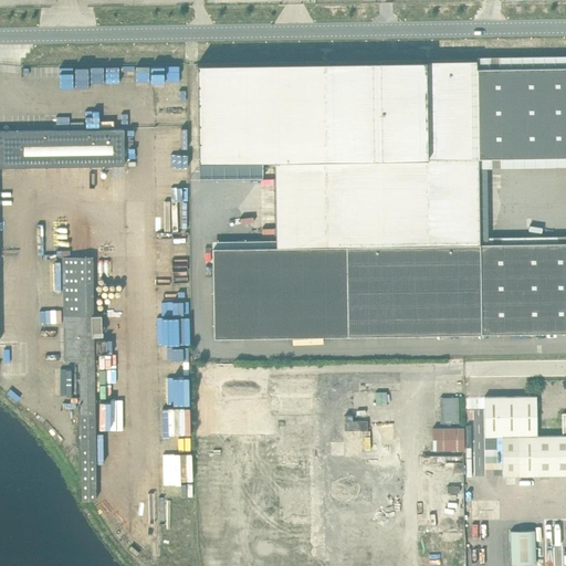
[(479,158),(477,69),(477,60),(197,64),(199,161),(274,160),(276,247),(350,245),(480,243),(479,158)]
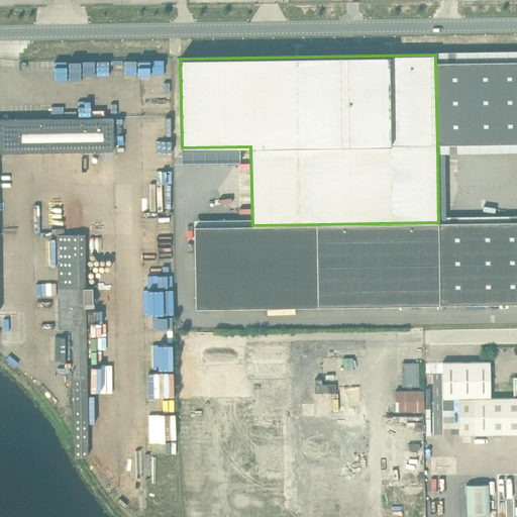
[(516,142),(516,61),(435,63),(437,144),(516,142)]
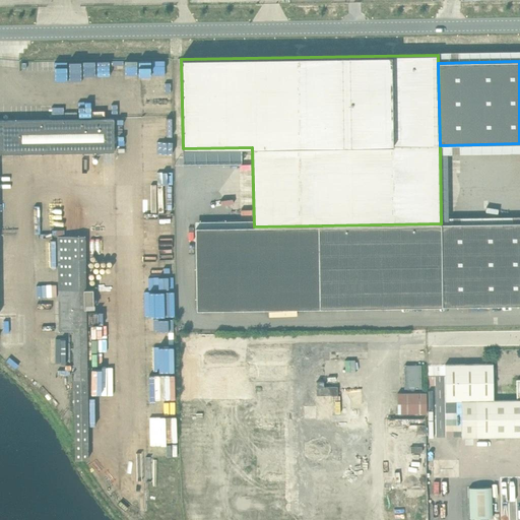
[(0,152),(114,151),(114,119),(0,120),(0,152)]
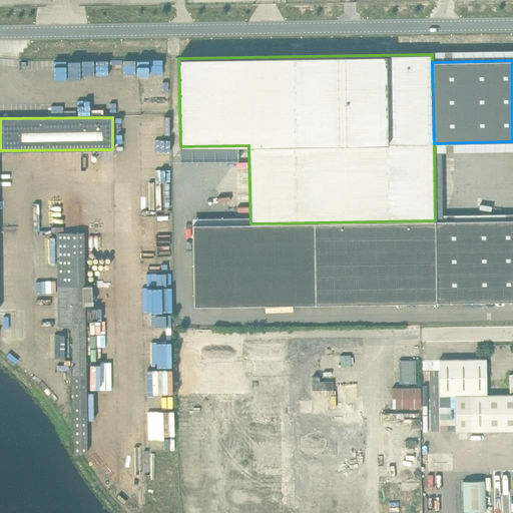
[(512,301),(512,219),(435,220),(436,303),(512,301)]
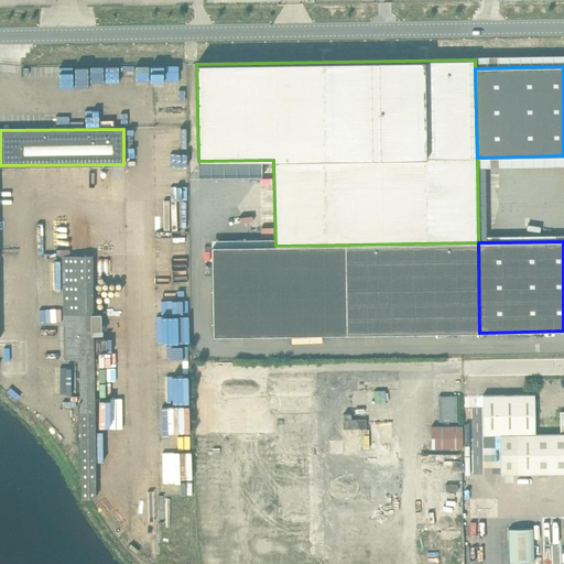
[(479,333),(478,242),(349,245),(350,334),(479,333)]
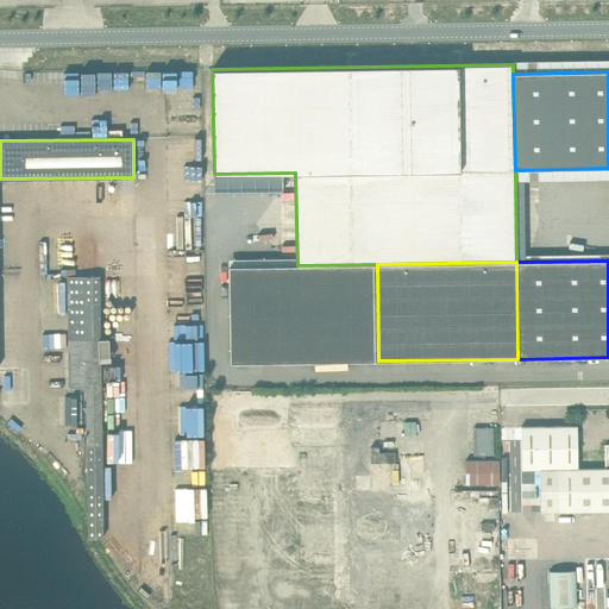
[(378,360),(377,264),(297,265),(228,267),(231,363),(378,360)]
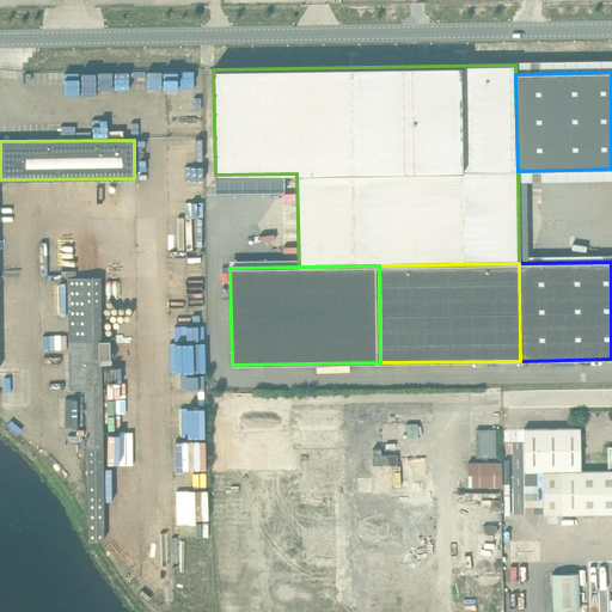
[(93,299),(101,299),(101,277),(67,279),(68,336),(93,336),(93,299)]
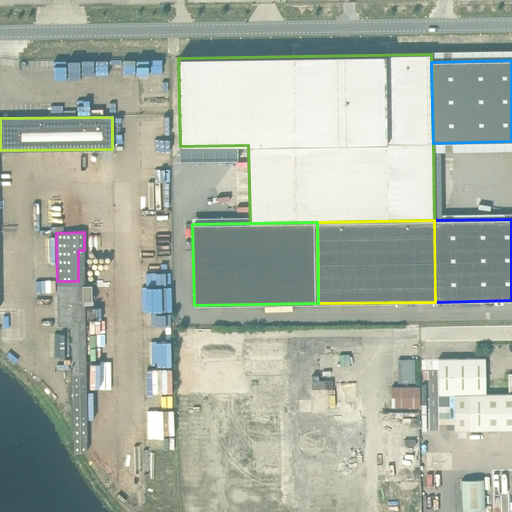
[(84,285),(84,250),(78,250),(78,281),(57,281),(58,326),(72,326),(72,354),(85,354),(90,354),(89,325),(85,325),(85,304),(92,303),(92,285),(84,285)]
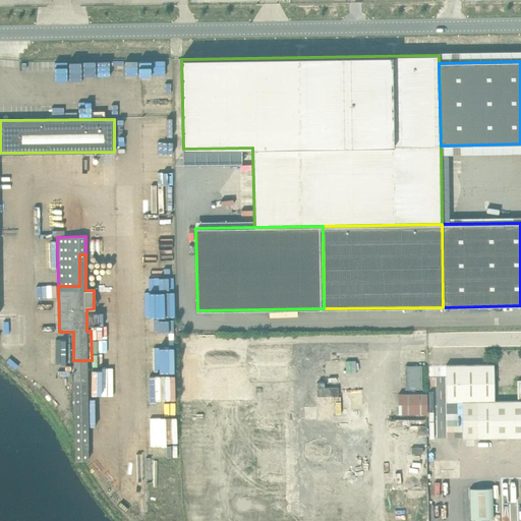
[(89,460),(87,360),(73,360),(75,460),(89,460)]
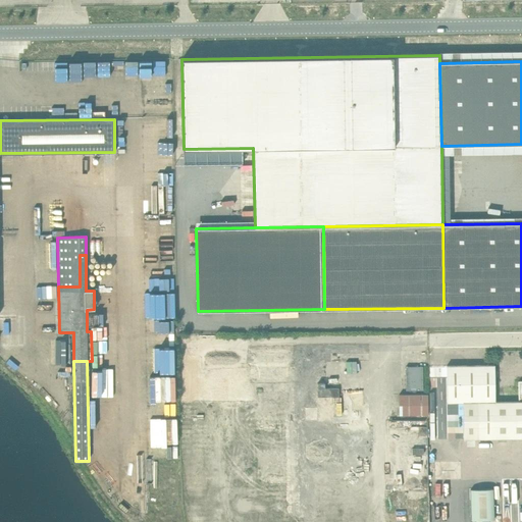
[(494,365),(485,365),(447,366),(448,403),(463,403),(496,402),(494,365)]
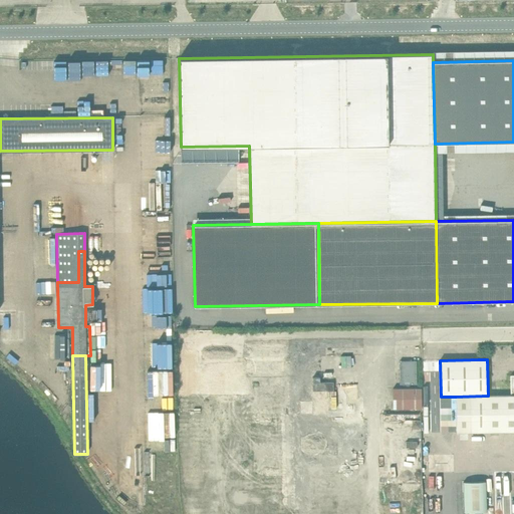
[(400,361),(400,384),(417,384),(416,361),(400,361)]
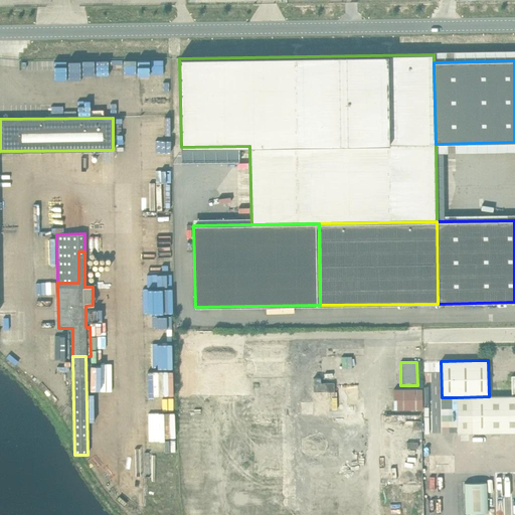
[(314,392),(334,391),(334,383),(321,383),(321,378),(313,378),(314,392)]
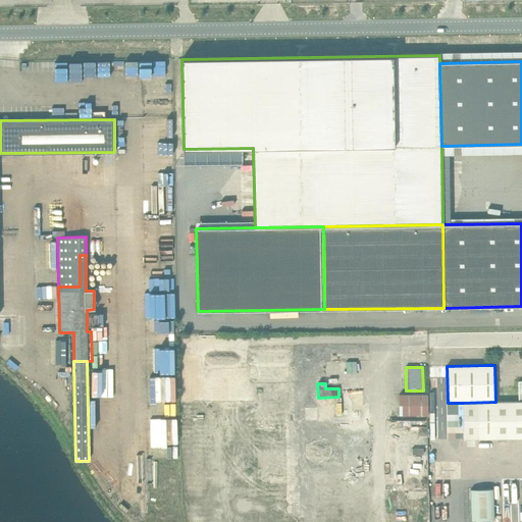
[(428,415),(427,405),(427,395),(399,395),(399,405),(400,415),(428,415)]
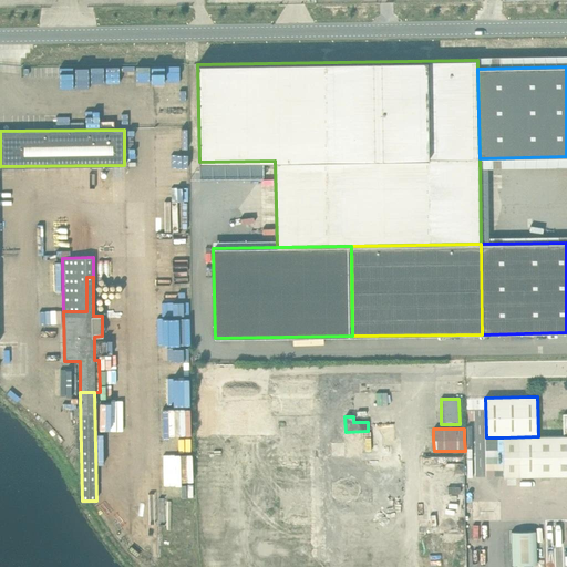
[(566,475),(566,435),(564,436),(538,436),(503,437),(504,477),(566,475)]
